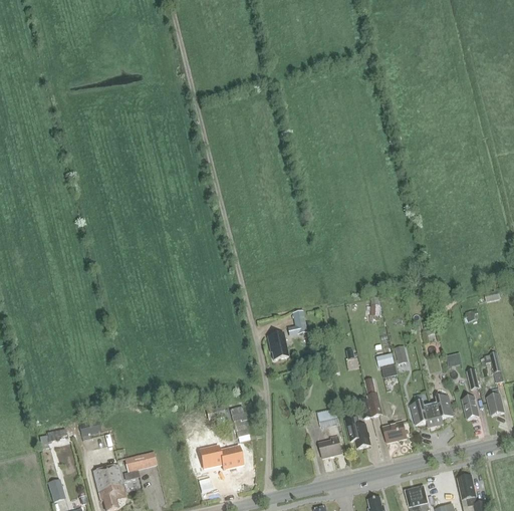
[(500,298),(499,293),(507,291),(506,286),(496,288),(497,290),(484,293),(486,301),(500,298)]
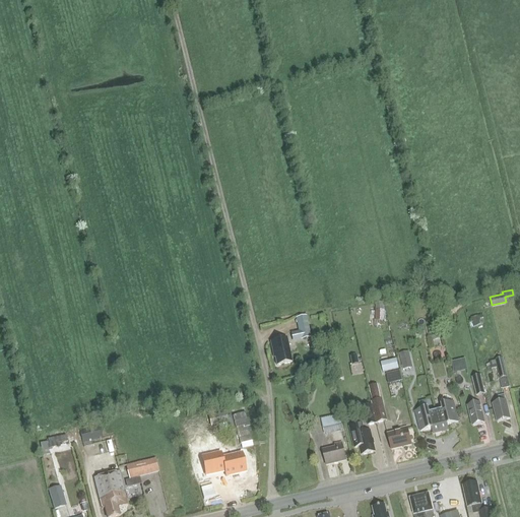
[(384,308),(382,299),(375,300),(376,308),(375,308),(375,318),(384,318),(384,308)]
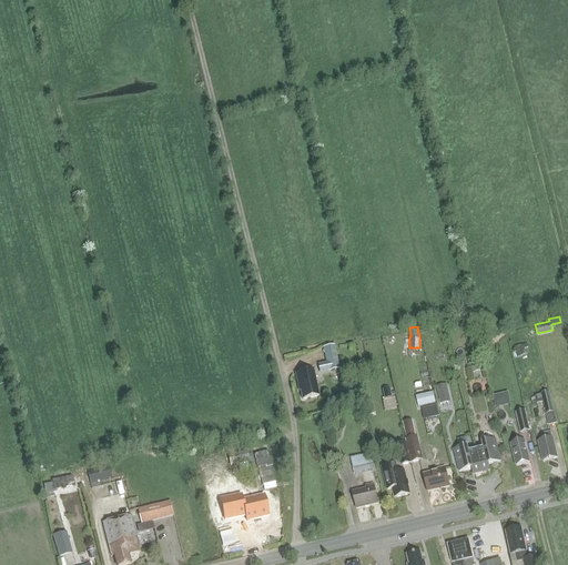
[(326,360),(322,361),(324,370),(340,366),(334,343),(323,345),(326,360)]
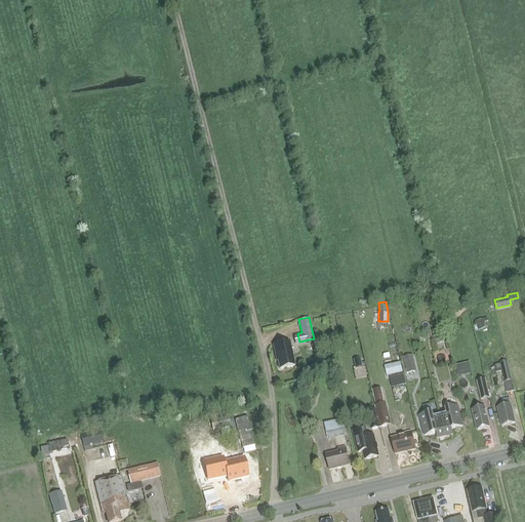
[(484,325),(483,317),(476,318),(478,328),(484,325)]
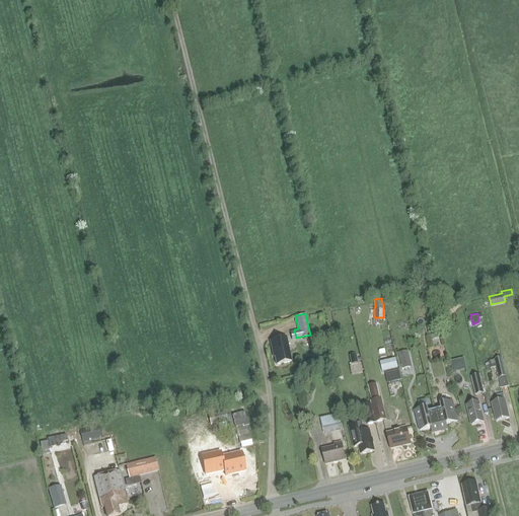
[(431,339),(439,337),(435,322),(427,324),(431,339)]
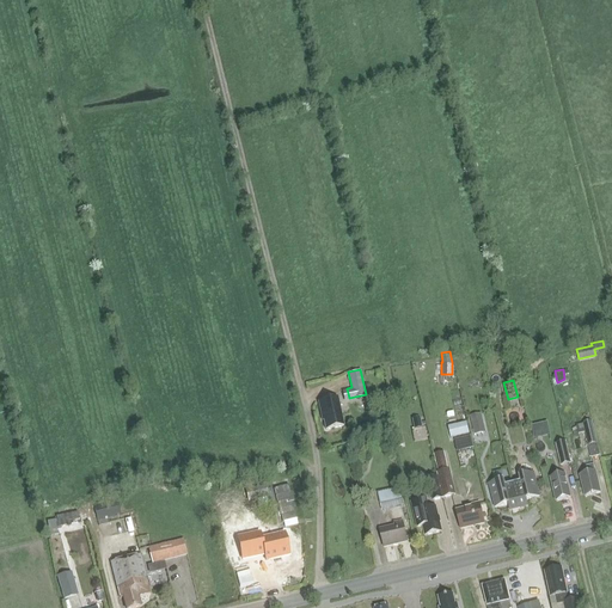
[(524,393),(531,391),(528,382),(521,385),(524,393)]
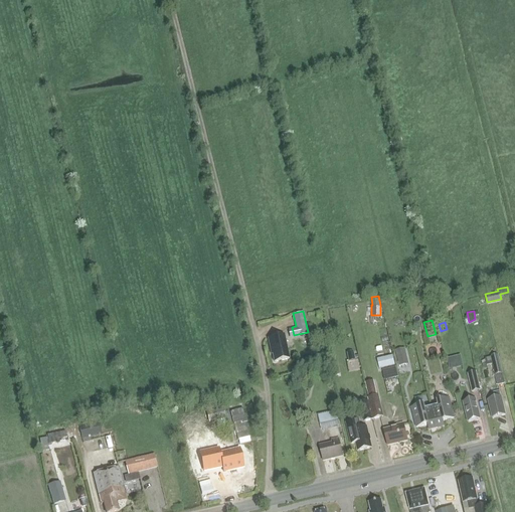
[(275,360),(289,357),(284,333),(268,336),(272,351),(273,351),(275,360)]
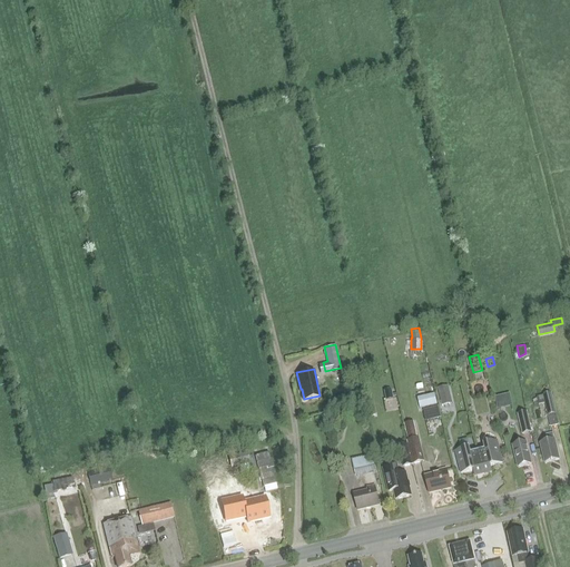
[(452,401),(448,382),(438,384),(441,403),(452,401)]
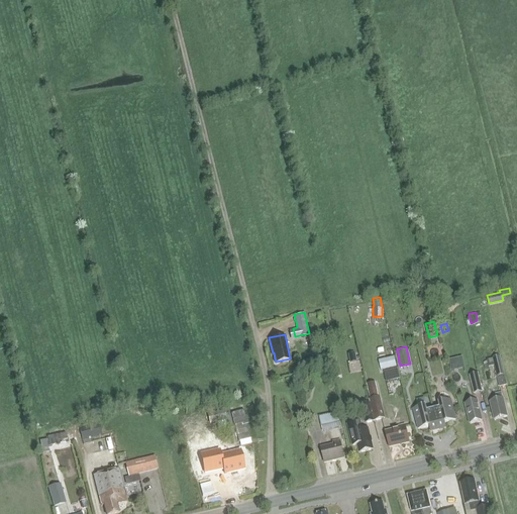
[(356,349),(349,350),(351,358),(357,357),(356,349)]
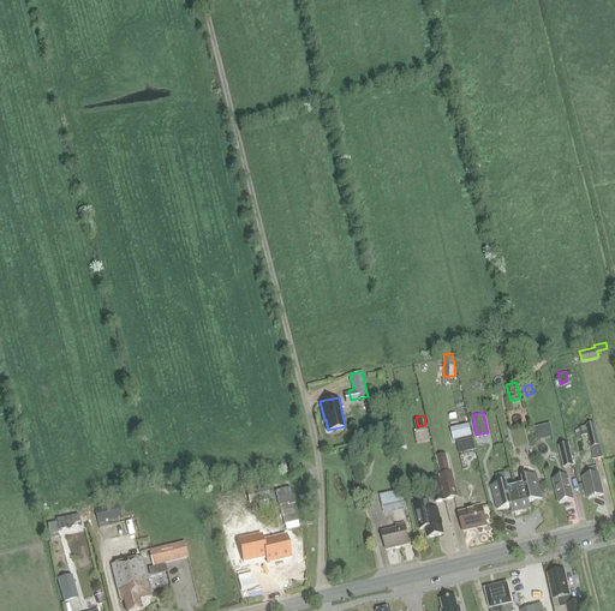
[(553,420),(536,424),(538,437),(555,433),(553,420)]
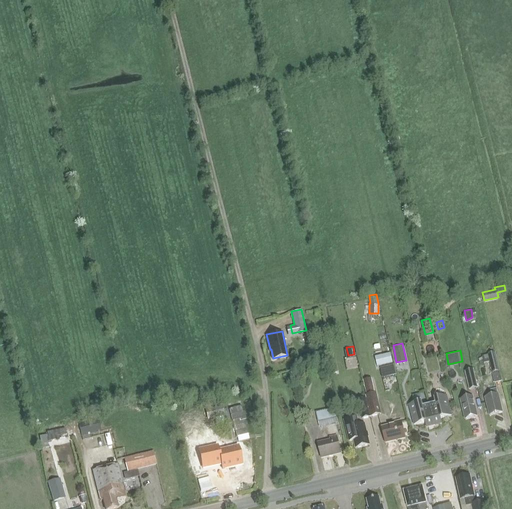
[(489,360),(494,381),(502,379),(495,351),(482,354),(483,362),(489,360)]
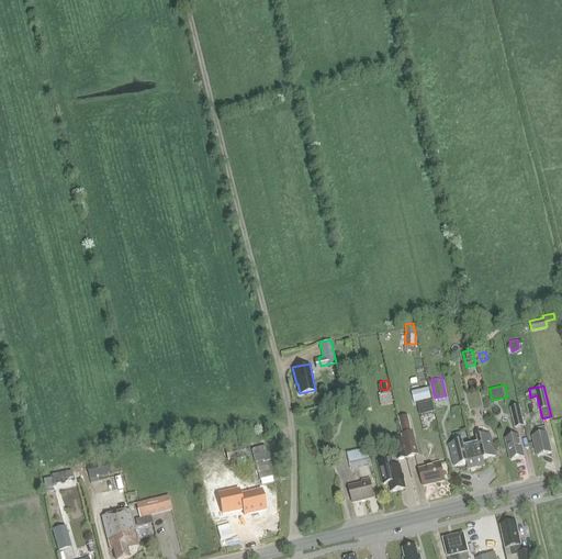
[(435,410),(431,399),(417,402),(419,413),(435,410)]
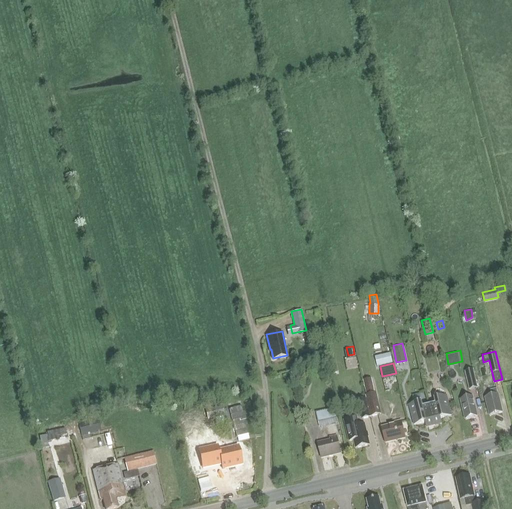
[(477,386),(473,367),(464,369),(468,388),(477,386)]
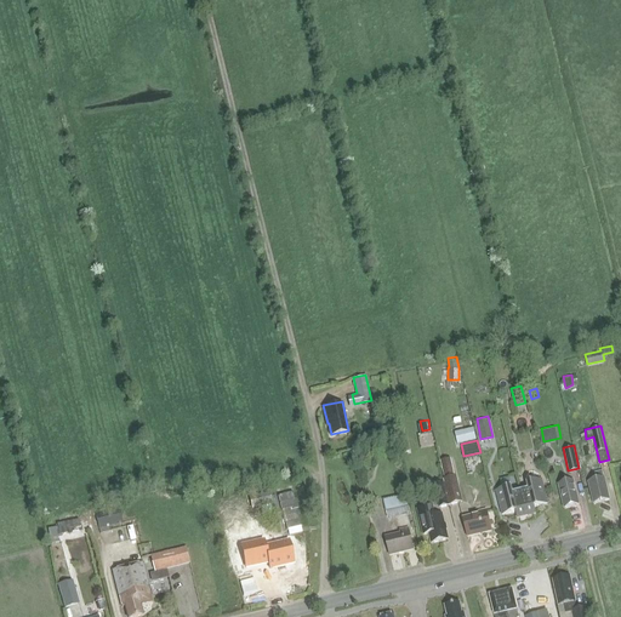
[(440,458),(444,476),(450,503),(463,501),(456,474),(455,474),(450,456),(440,458)]
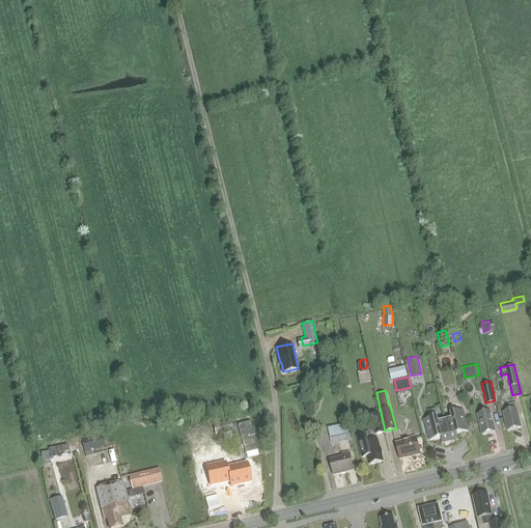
[(510,409),(503,411),(507,428),(521,425),(516,408),(514,401),(508,403),(510,409)]
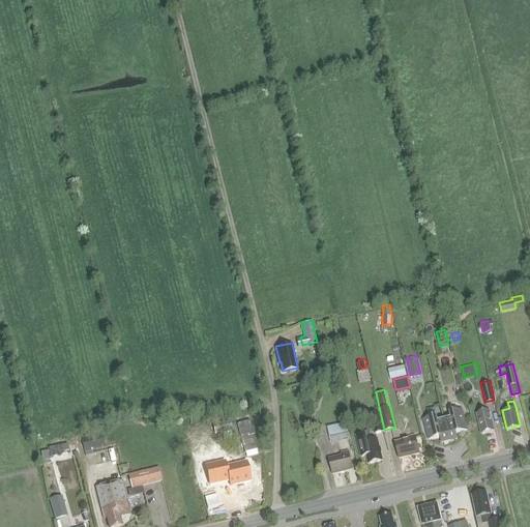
[(384,430),(379,407),(378,408),(378,410),(370,412),(374,432),(384,430)]
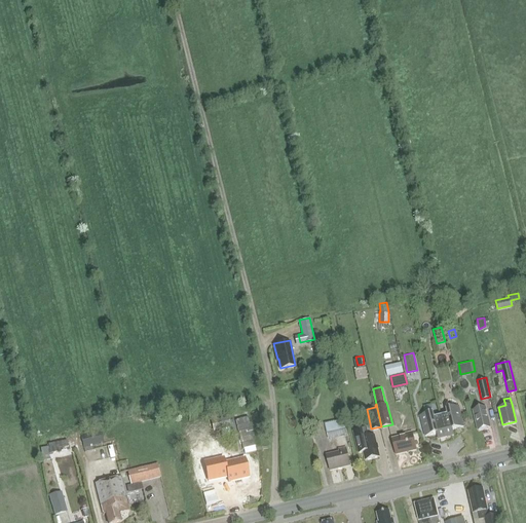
[(447,413),(441,414),(446,435),(453,433),(452,427),(463,425),(458,405),(446,408),(447,413)]
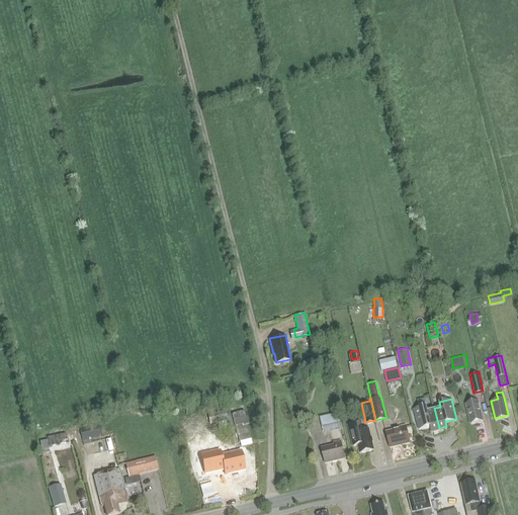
[(478,400),(466,403),(470,422),(483,419),(478,400)]
